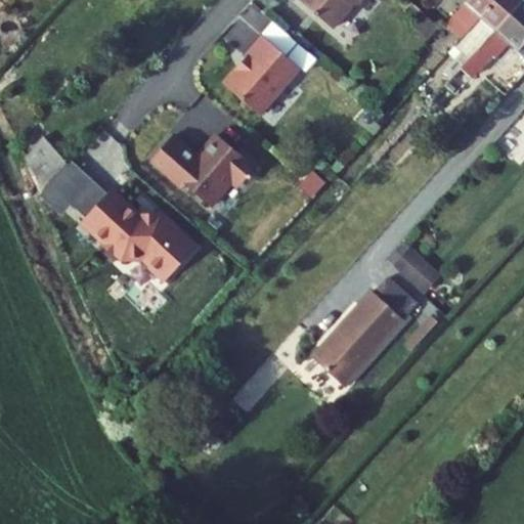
[(362,0),(300,0),(334,29),(353,5),(359,5),(362,0)]
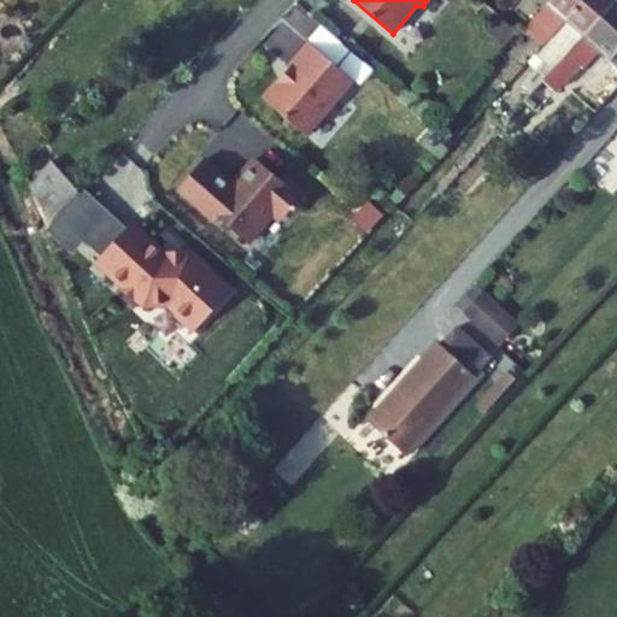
[(612,59),(616,63),(616,0),(552,70),(547,76),(536,87),(524,100),(538,112),(563,84),(581,64),(585,68),(599,51),(611,62),(612,59)]
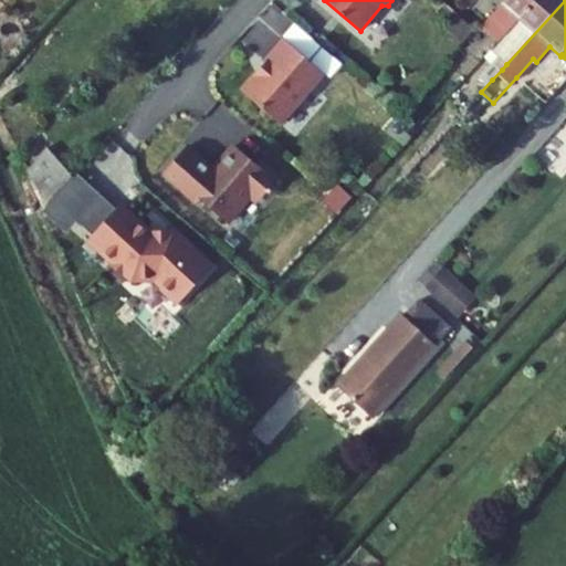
[(537,0),(505,0),(481,27),(499,42),(537,0)]
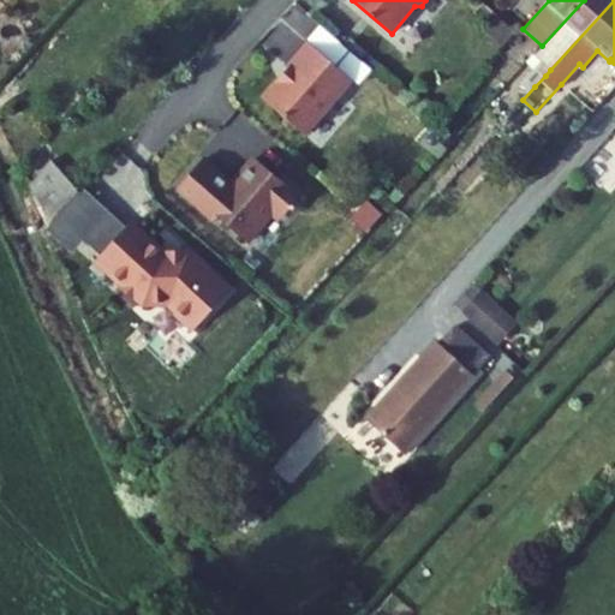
[(614,0),(584,0),(542,46),(535,54),(550,70),(614,0)]
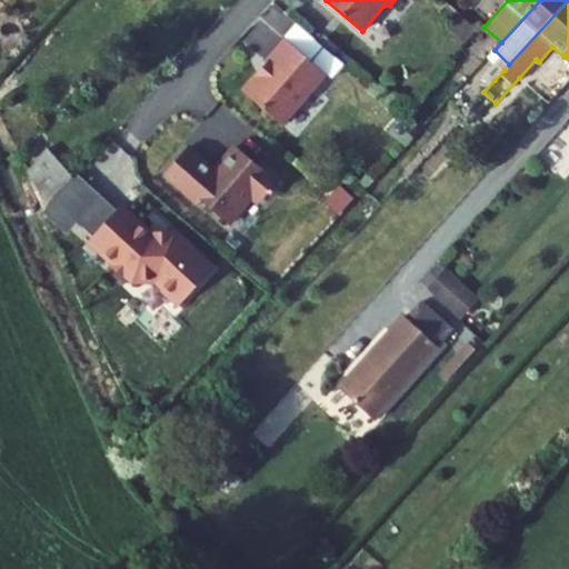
[(317,38),(299,22),(288,36),(306,51),(317,38)]
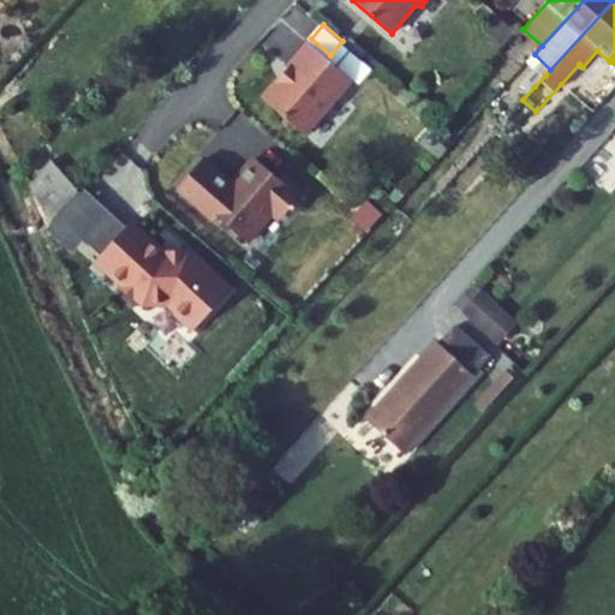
[(348,77),(305,39),(285,64),(287,66),(279,76),(279,78),(263,96),(302,131),(348,77)]
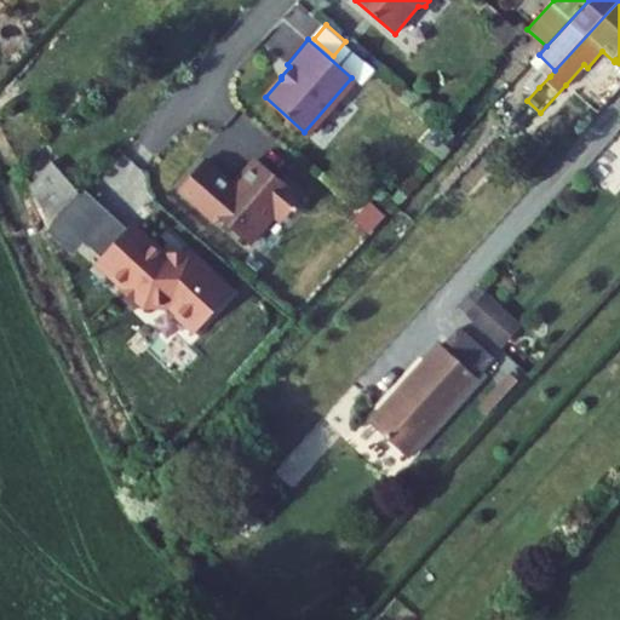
[(580,97),(614,62),(602,51),(587,68),(584,64),(566,85),(580,97)]
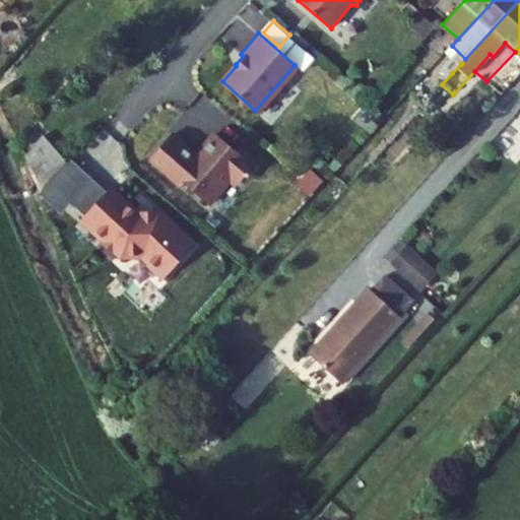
[(465,59),(452,46),(446,52),(452,57),(461,64),(465,59)]
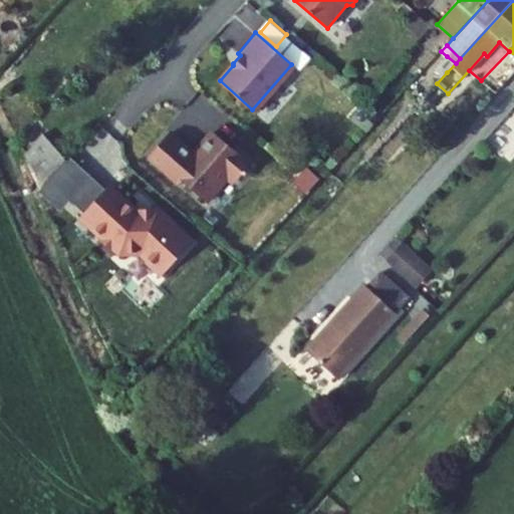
[(438,64),(447,72),(456,63),(447,56),(438,64)]
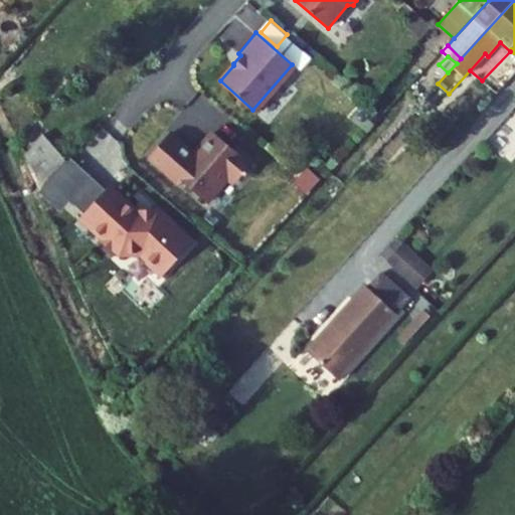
[(176,174),(185,182),(209,202),(230,178),(234,181),(236,180),(238,179),(242,176),(245,178),(250,171),(248,169),(252,164),(235,149),(214,132),(201,148),(204,150),(198,157),(171,133),(150,156),(173,177),(176,174)]
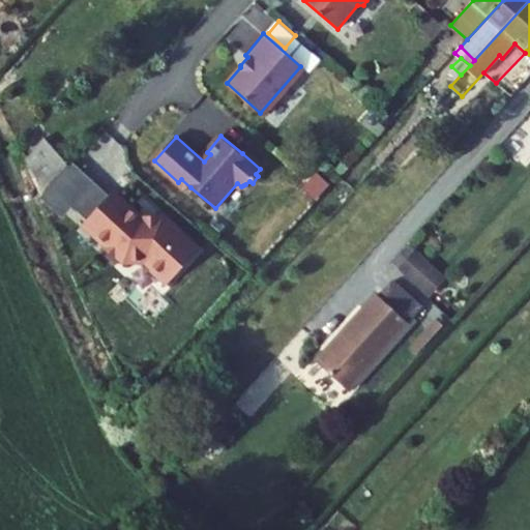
[(43,192),(68,166),(43,142),(27,159),(43,192)]
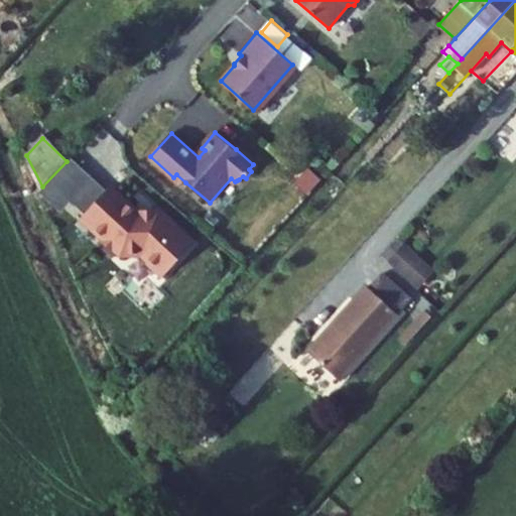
[(253,164),(255,162),(238,147),(236,149),(253,164)]
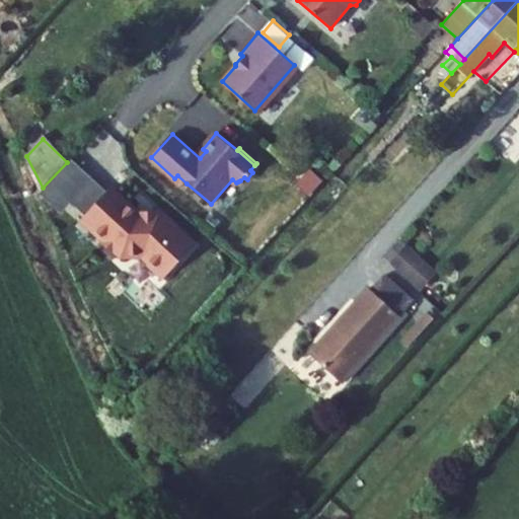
[(69,205),(81,217),(103,195),(71,163),(39,197),(59,216),(69,205)]
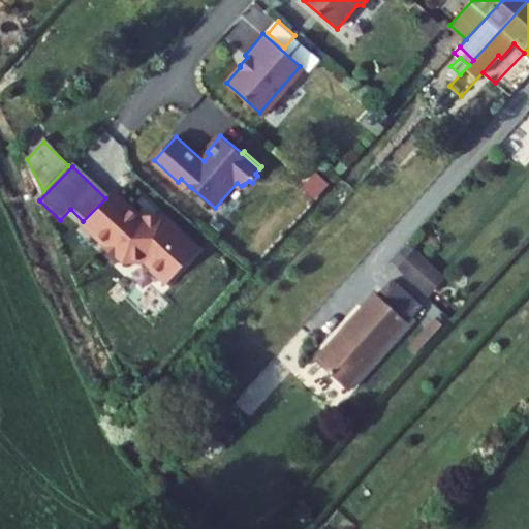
[(329,184),(316,173),(303,188),(315,199),(329,184)]
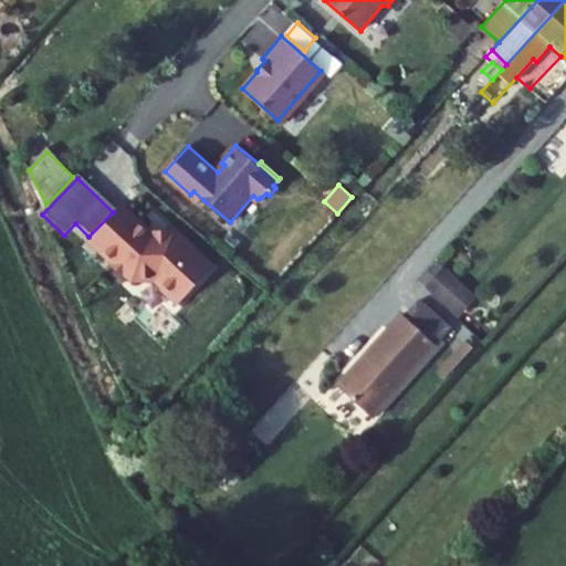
[(194,191),(190,195),(189,195),(199,203),(203,200),(194,191)]
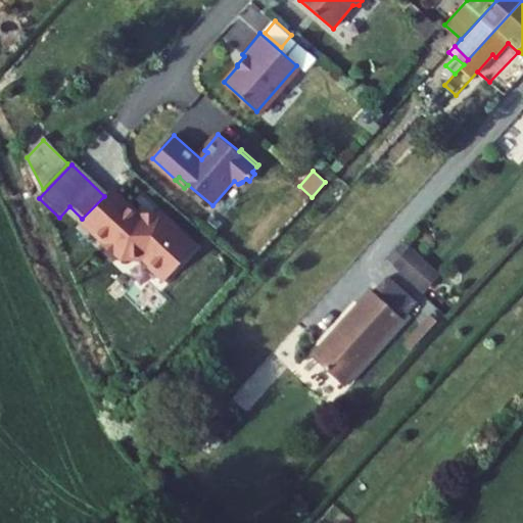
[(165,280),(196,245),(177,227),(178,226),(168,218),(167,220),(158,212),(137,215),(131,210),(129,212),(106,193),(85,219),(107,238),(100,245),(117,259),(120,256),(123,258),(144,257),(150,264),(149,266),(165,280)]
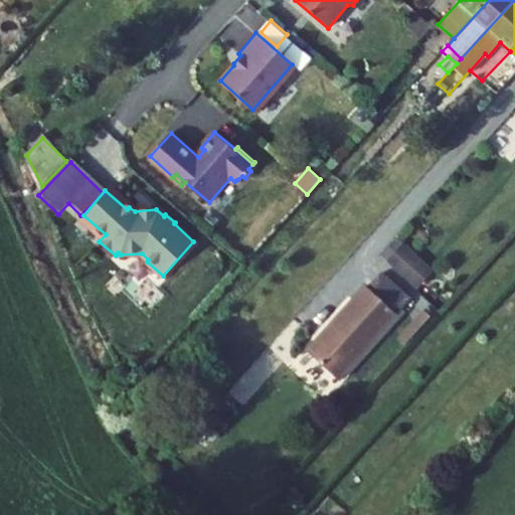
[(425,265),(399,240),(385,256),(410,281),(425,265)]
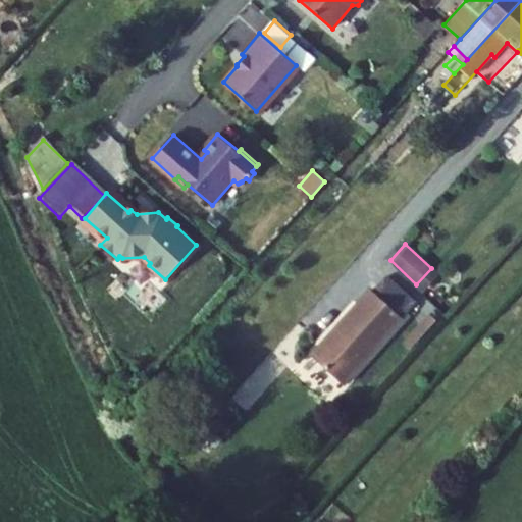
[(343,385),(403,319),(400,316),(376,295),(370,290),(311,357),(343,385)]
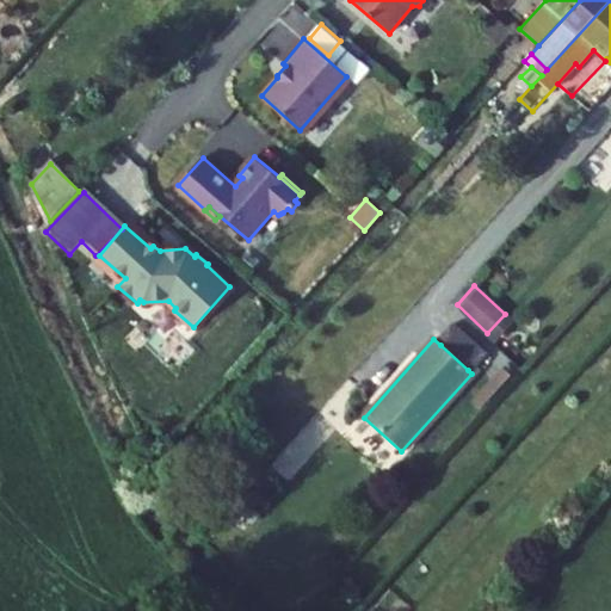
[(440,345),(468,370),(474,364),(445,339),(440,345)]
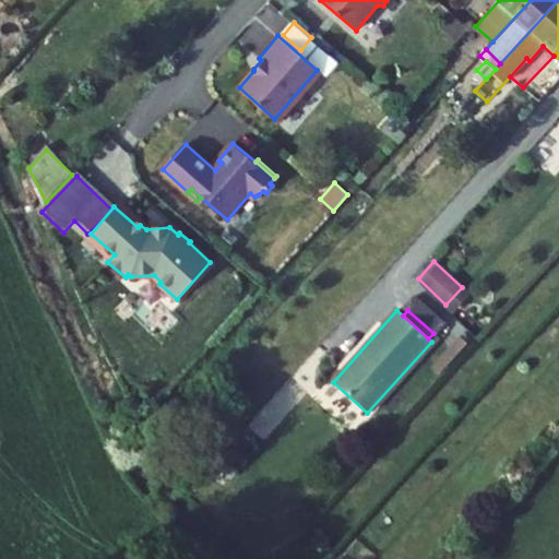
[(218,466),(230,477),(262,440),(250,430),(218,466)]
